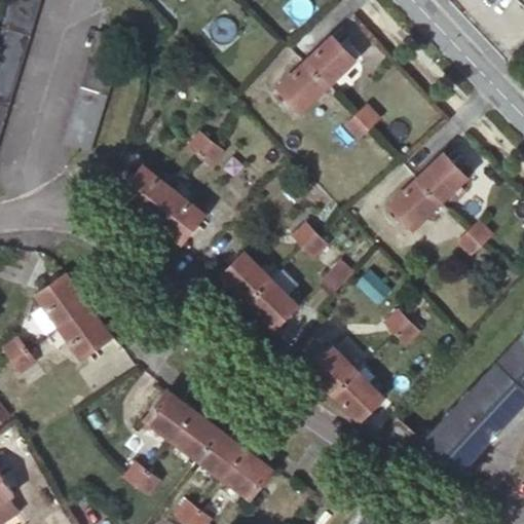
[(8,0),(6,10),(34,19),(37,4),(21,0),(8,0)]
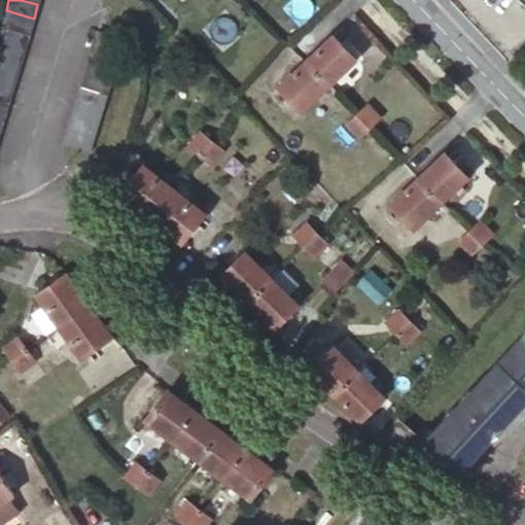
[(2,26),(30,33),(34,19),(6,10),(2,26)]
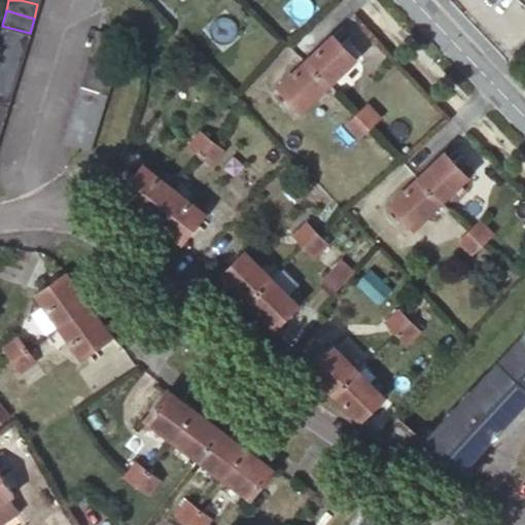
[(0,41),(25,47),(30,33),(2,26),(0,32),(0,41)]
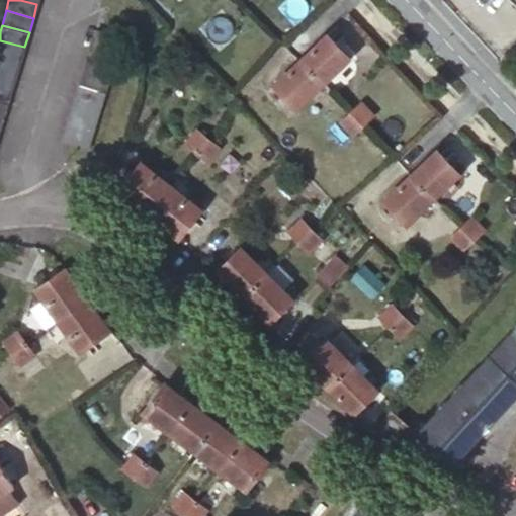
[(91,43),(117,50),(121,35),(95,27),(91,43)]
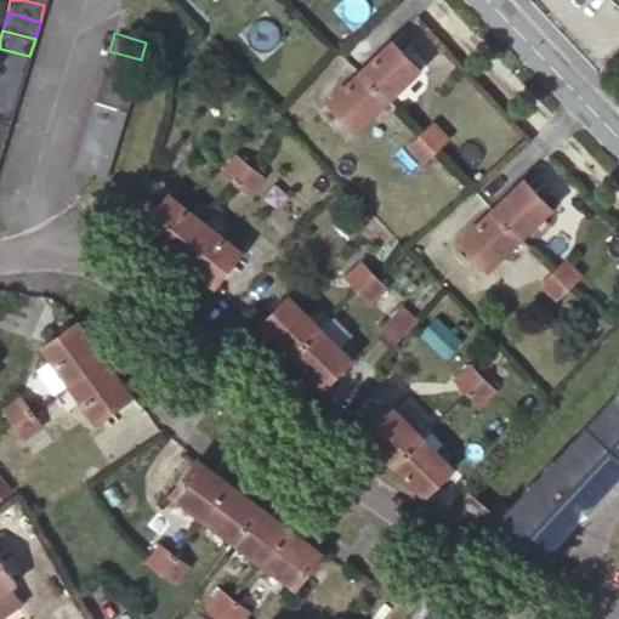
[(392,44),(361,74),(372,84),(390,103),(420,74),(392,44)]
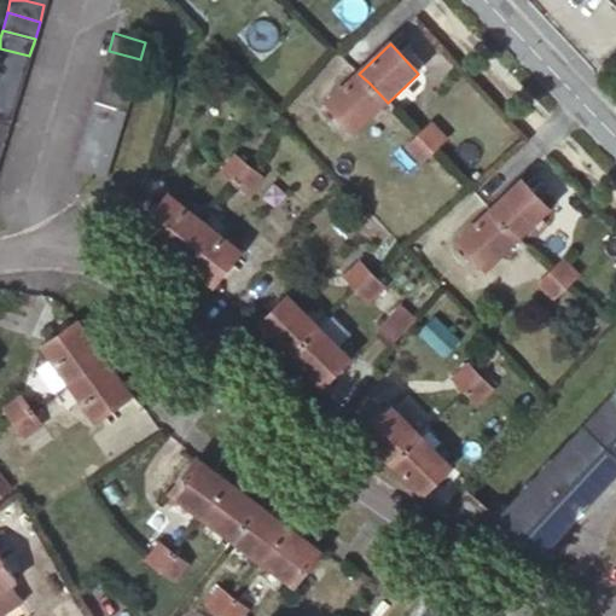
[(0,65),(24,71),(29,56),(0,48),(0,65)]
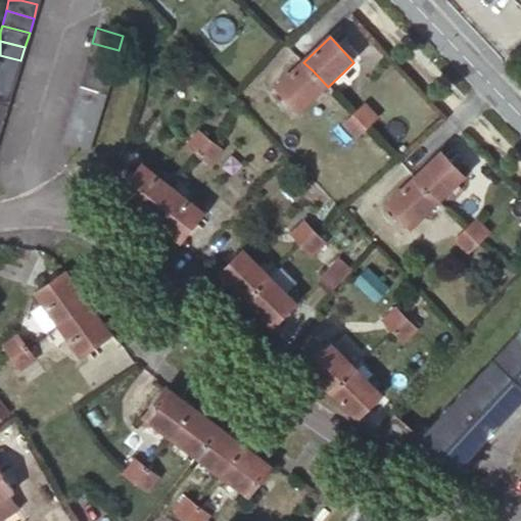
[(114,64),(119,50),(92,43),(88,56),(114,64)]
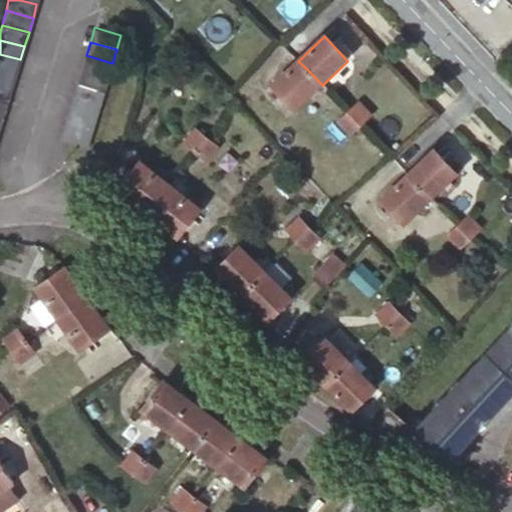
[(0,70),(15,74),(20,59),(0,54),(0,70)]
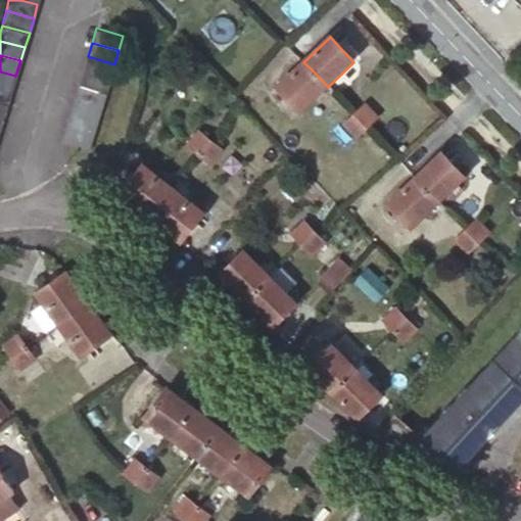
[(109,79),(114,64),(88,56),(83,72),(109,79)]
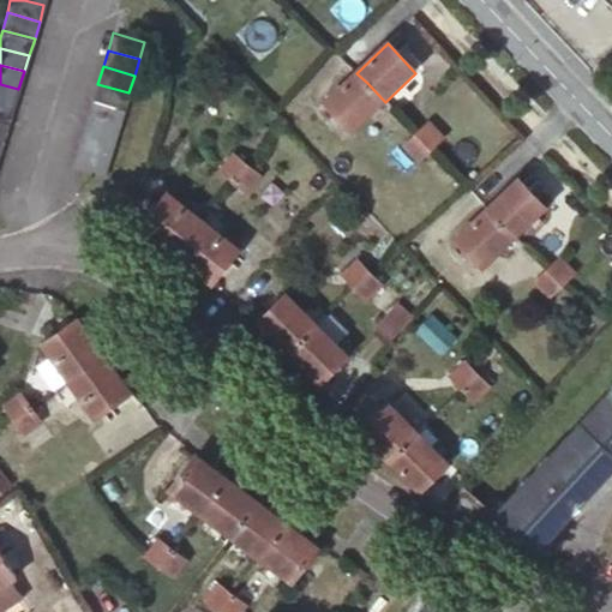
[(367,83),(357,73),(324,105),(353,135),(385,102),(367,83)]
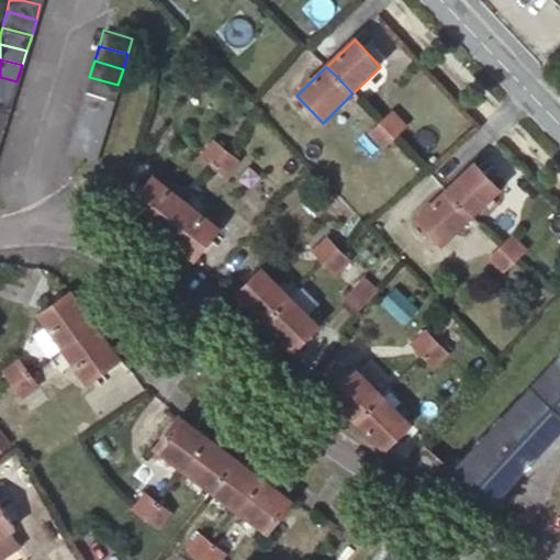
[(0,93),(13,97),(17,81),(0,77),(0,93)]
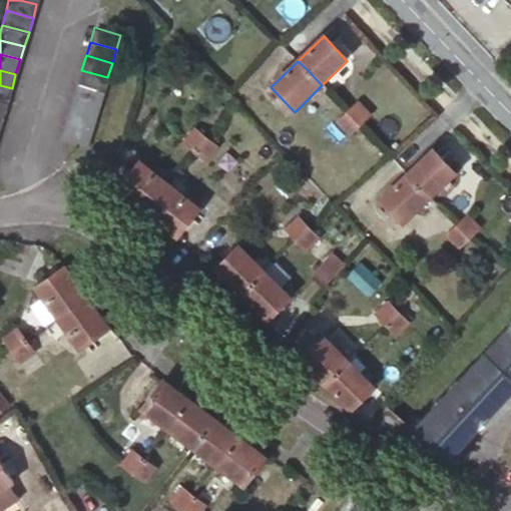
[(107,77),(81,70),(77,83),(103,91),(107,77)]
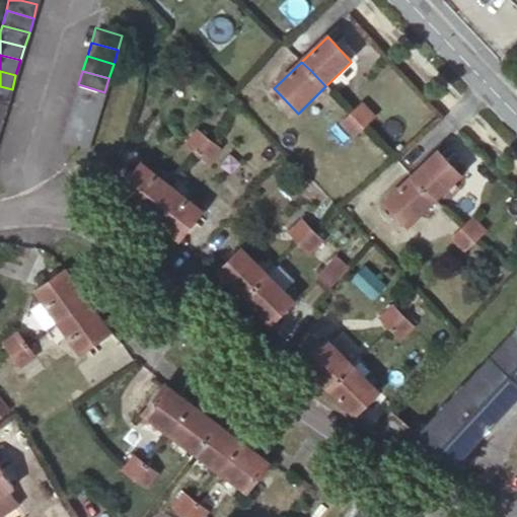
[(100,106),(104,92),(78,84),(75,98),(100,106)]
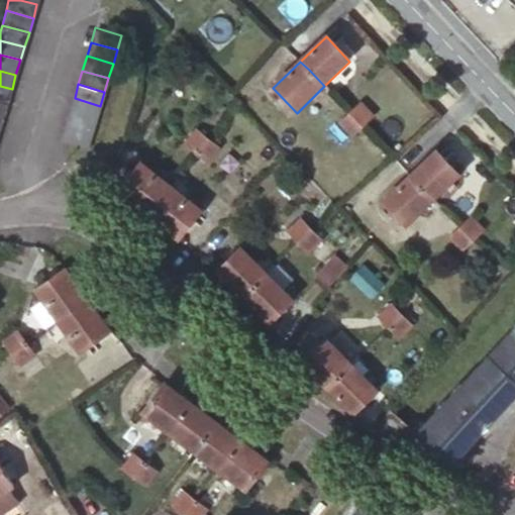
[(0,100),(8,102),(12,89),(0,86),(0,100)]
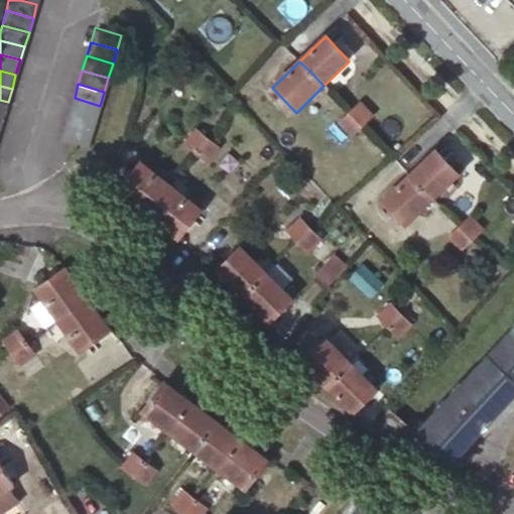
[(100,106),(75,98),(70,112),(96,119),(100,106)]
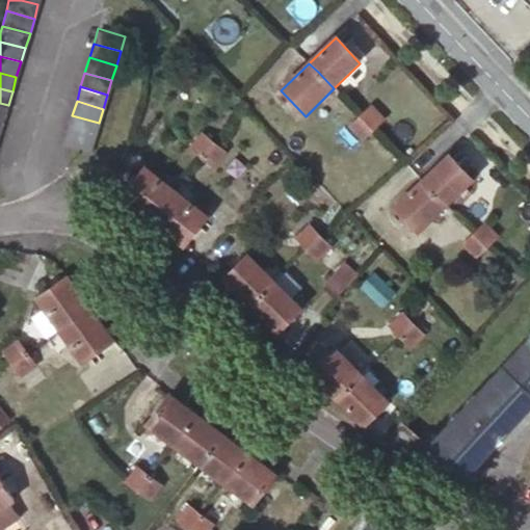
[(0,118),(3,120),(8,105),(0,103),(0,118)]
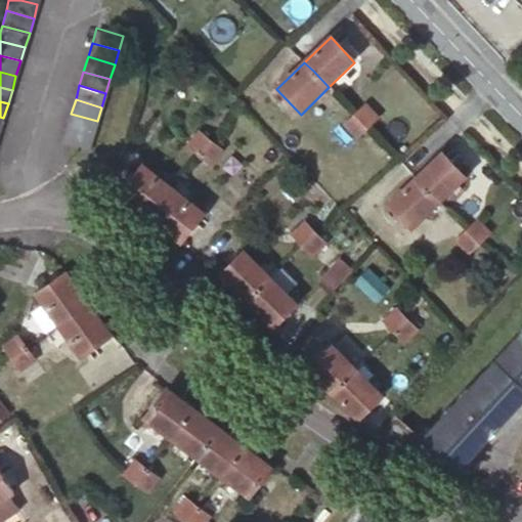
[(366,112),(358,119),(370,131),(378,123),(366,112)]
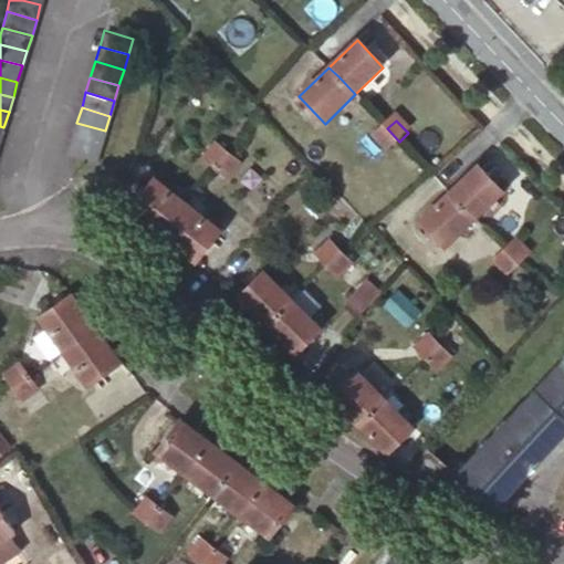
[(100,147),(105,131),(76,123),(72,138),(100,147)]
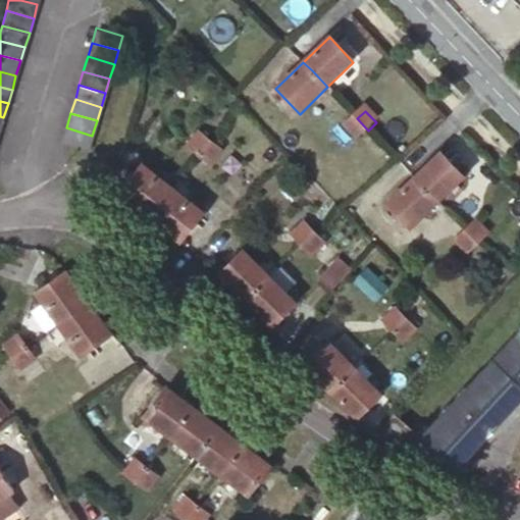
[(368,131),(357,118),(348,126),(360,138),(368,131)]
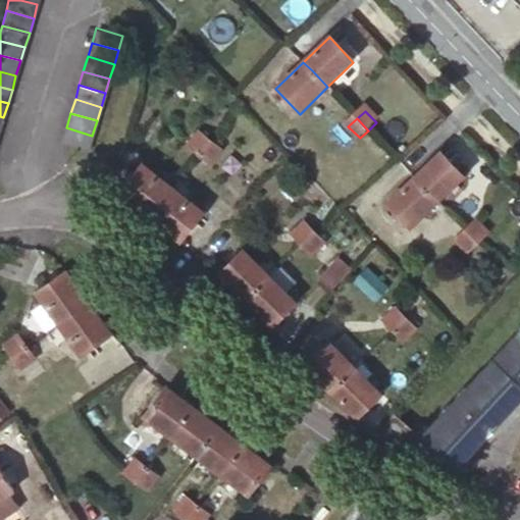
[(92,136),(66,127),(62,142),(88,150),(92,136)]
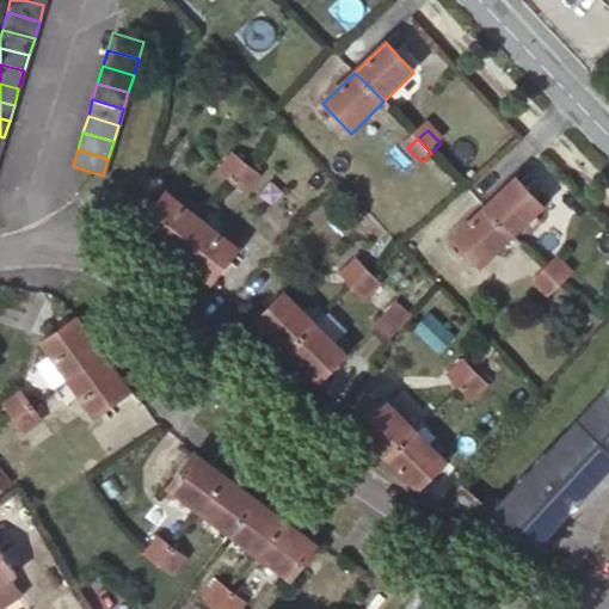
[(234,173),(244,160),(232,149),(221,162),(234,173)]
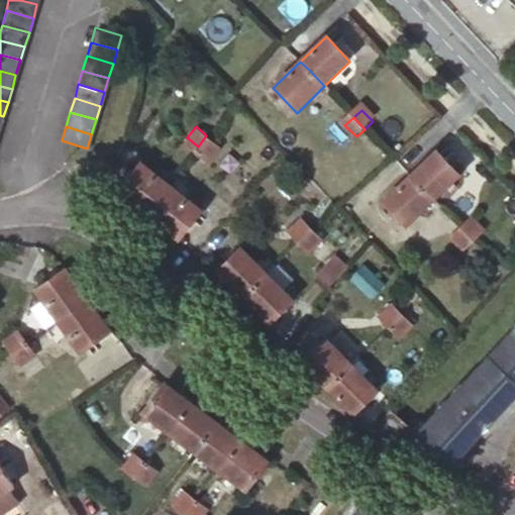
[(217,143),(206,135),(198,146),(208,155),(217,143)]
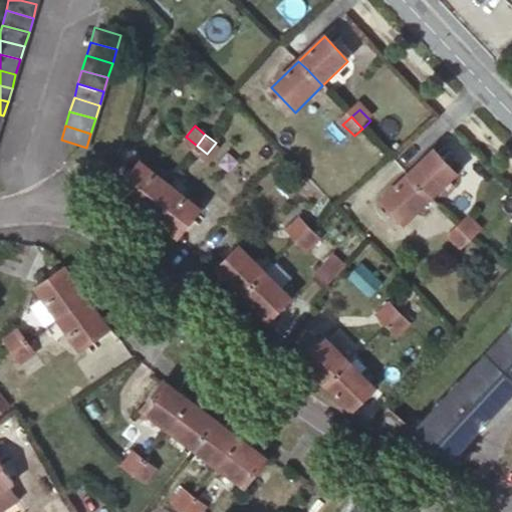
[(433,148),(408,174),(414,180),(430,198),(455,172),(433,148)]
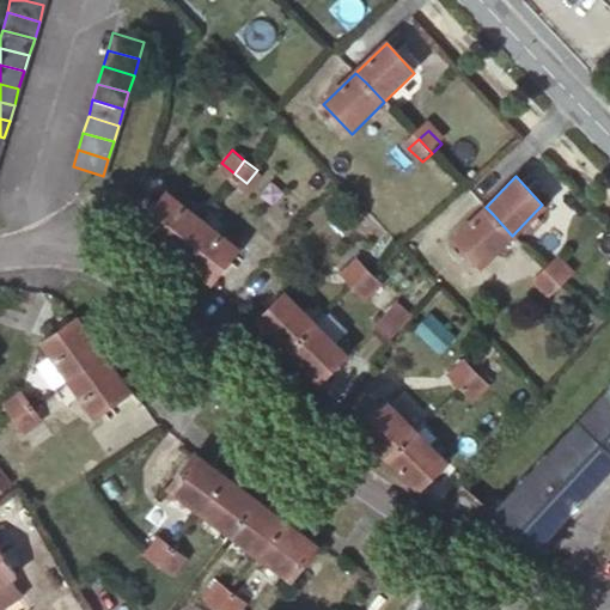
[(165,194),(139,227),(175,252),(199,220),(165,194)]
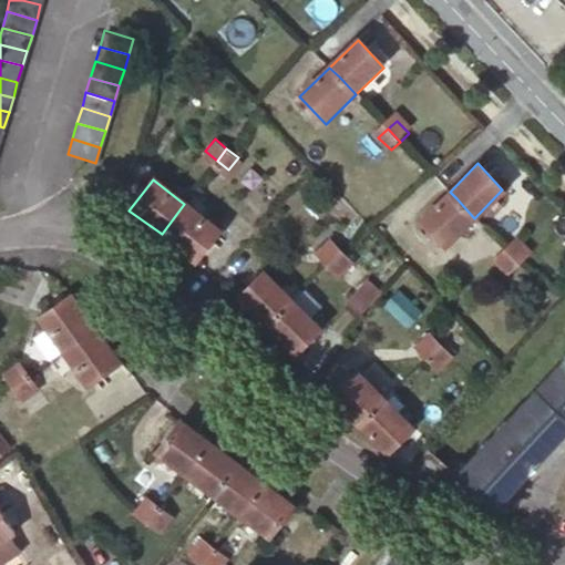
[(456,198),(450,192),(421,222),(447,247),(474,218),(456,198)]
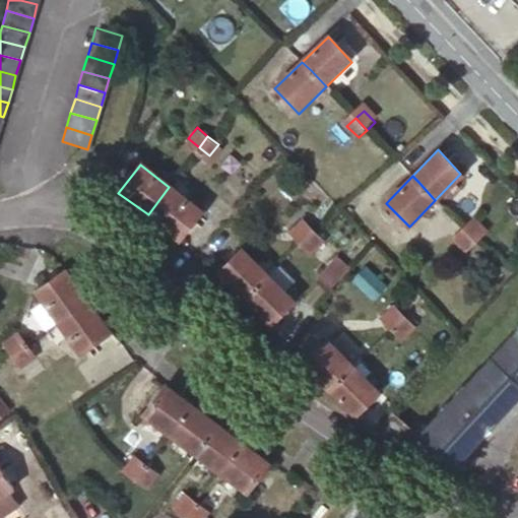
[(169,187),(148,214),(176,237),(197,208),(169,187)]
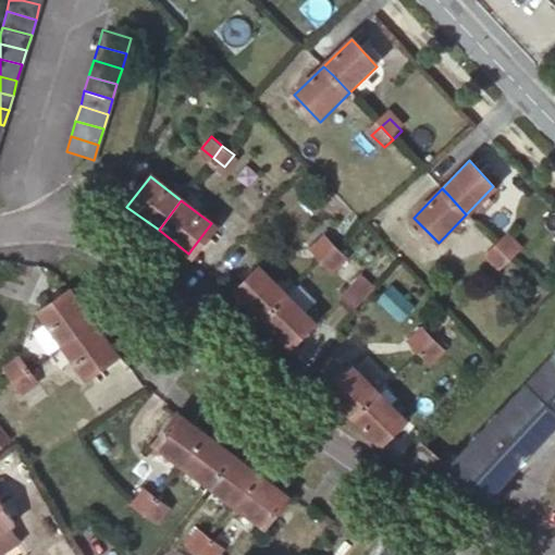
[(311,243),(321,254),(333,242),(323,230),(311,243)]
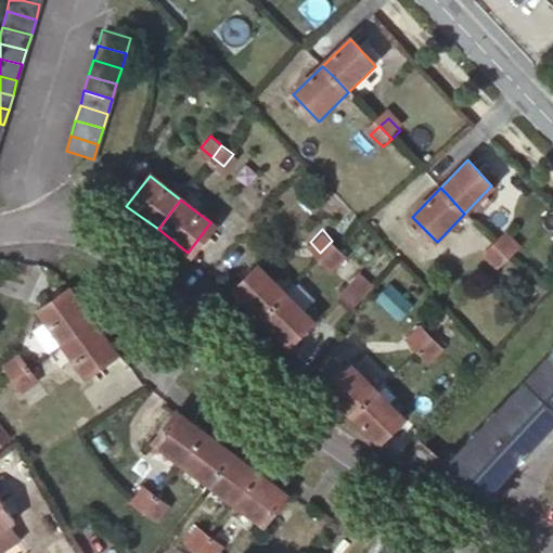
[(508,259),(511,257),(521,245),(509,234),(496,247),(508,259)]
